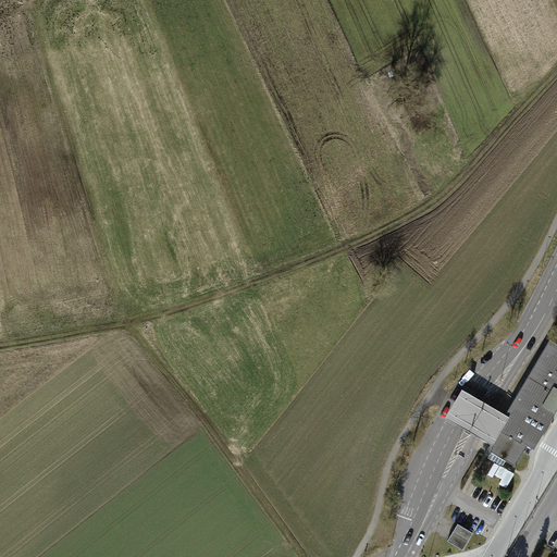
[(511,416),(509,415),(503,425),(505,426),(494,445),(491,450),(516,466),(529,444),(534,447),(556,410),(545,403),(552,391),(555,393),(556,388),(556,344),(553,342),(531,379),(533,380),(511,416)]
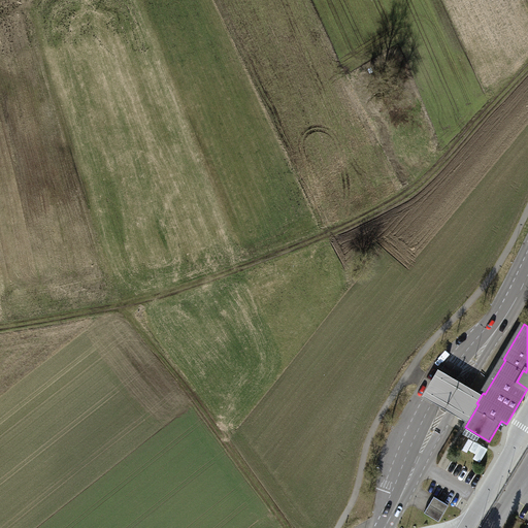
[(420,393),(468,422),(479,404),(476,403),(483,393),(437,365),(420,393)]
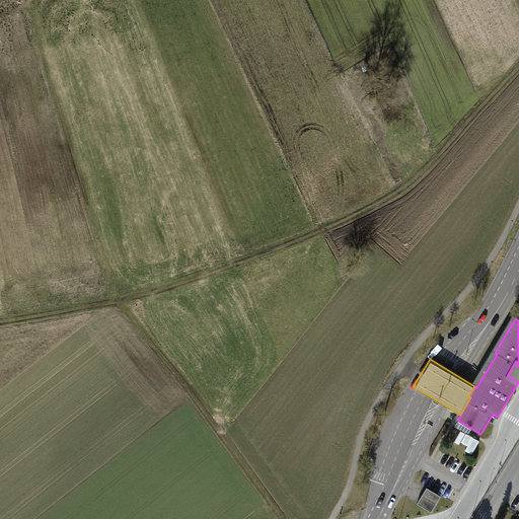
[(468,446),(473,437),(467,434),(462,442),(468,446)]
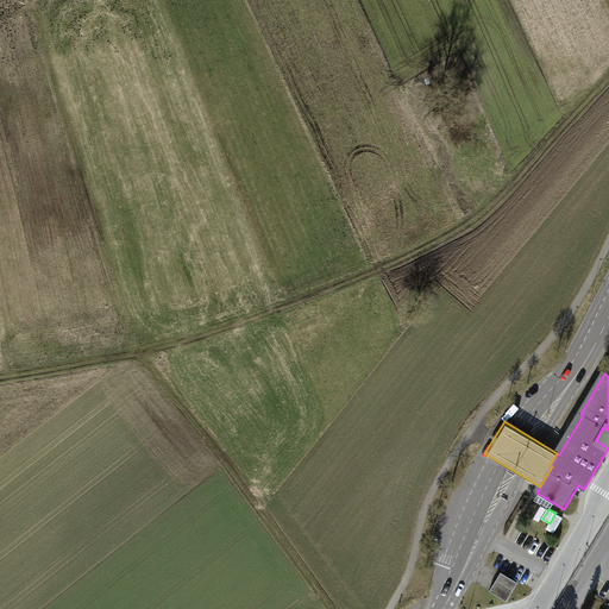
[(564,518),(556,513),(550,523),(546,528),(554,533),(564,518)]
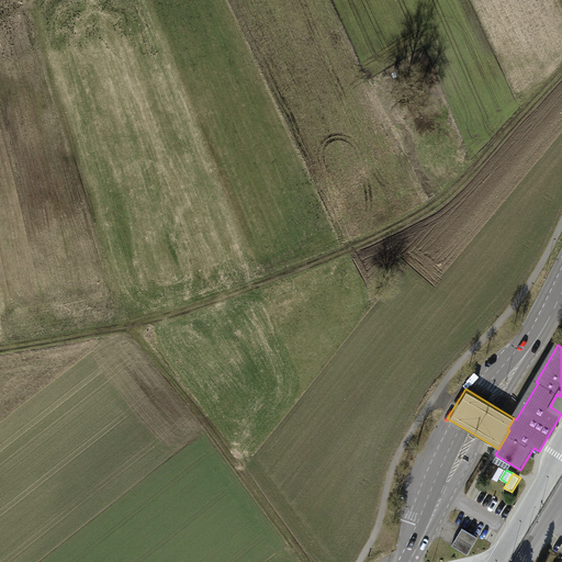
[(528,486),(523,495),(527,497),(531,489),(528,486)]
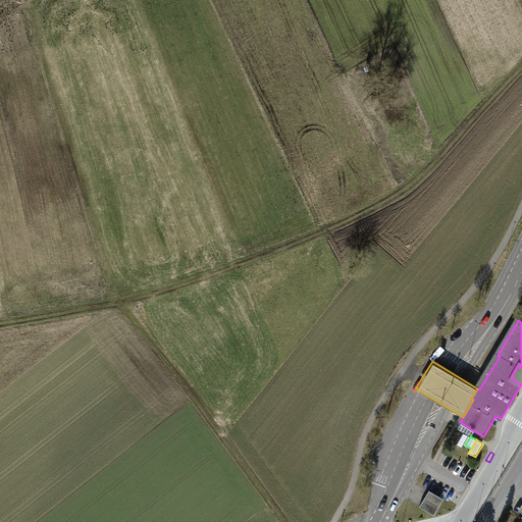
[(445,500),(429,491),(420,507),(435,515),(445,500)]
